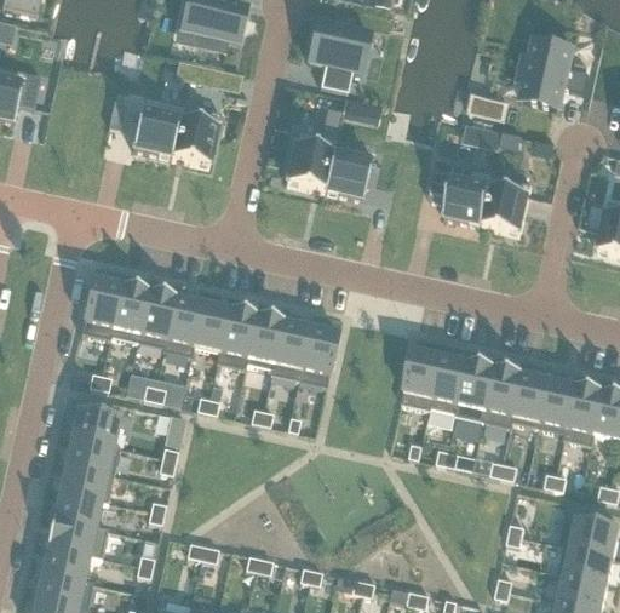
[(3,0),(1,6),(36,13),(39,0),(3,0)]
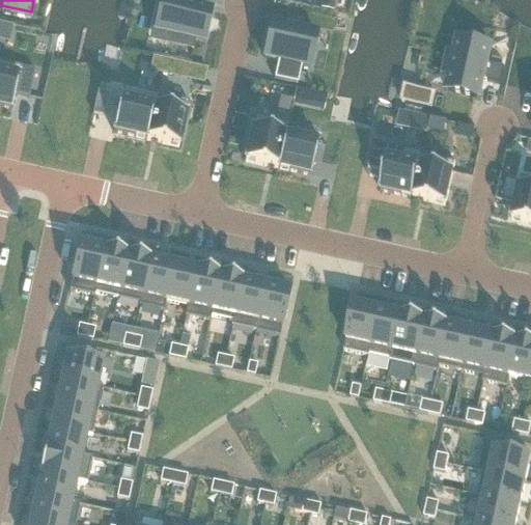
[(161,0),(156,24),(173,27),(171,37),(192,42),(191,45),(192,46),(195,32),(204,34),(205,29),(207,29),(208,26),(206,25),(210,11),(212,12),(212,11),(210,10),(211,5),(189,0),(161,0)]
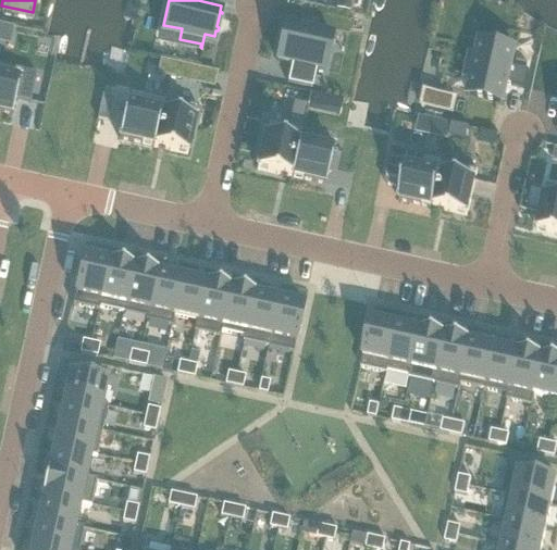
[(284,20),(276,54),(292,58),(287,77),(311,83),(316,63),(324,65),(332,29),(284,20)]
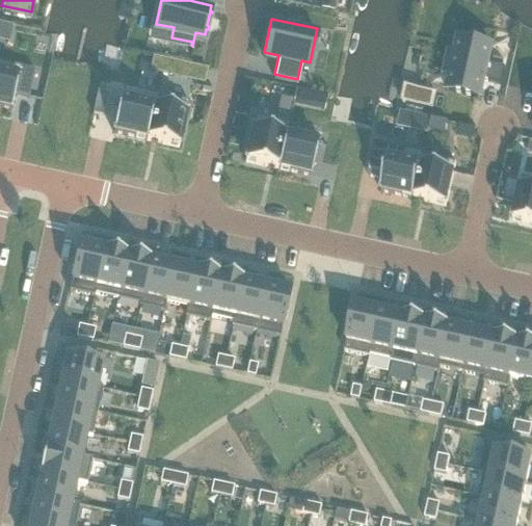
[(449,51),(446,67),(451,68),(447,87),(448,87),(449,85),(478,91),(478,94),(479,94),(483,76),(501,79),(505,62),(487,59),(491,40),(489,40),(489,42),(459,35),(460,33),(458,33),(454,52),(449,51)]
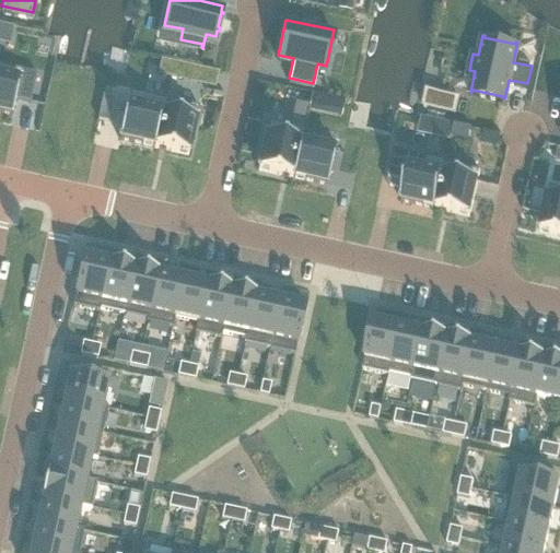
[(0,57),(0,108),(12,112),(15,94),(30,97),(36,66),(0,57)]
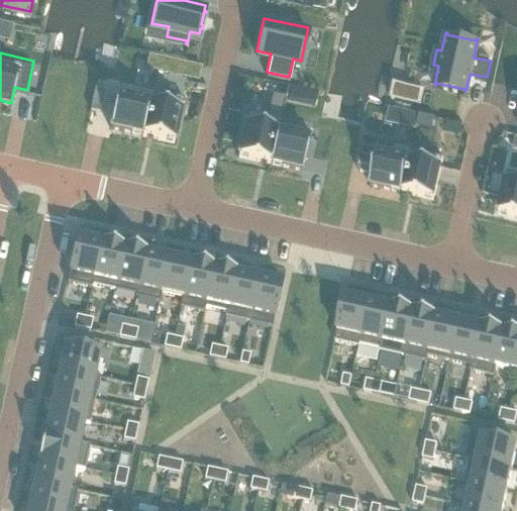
[(160,53),(156,66),(170,69),(173,56),(160,53)]
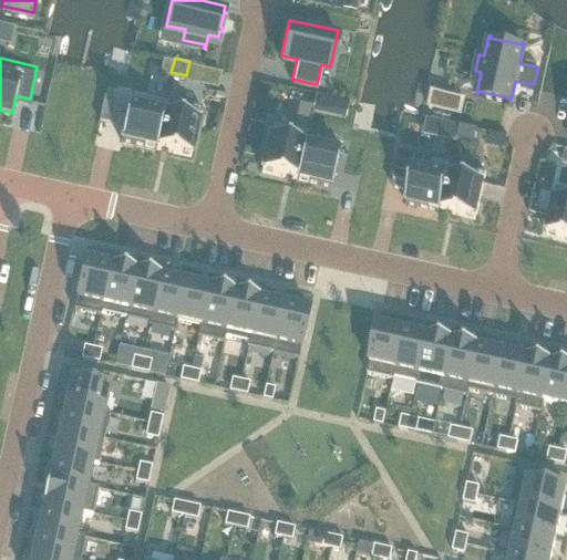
[(462,111),(465,93),(431,86),(426,103),(462,111)]
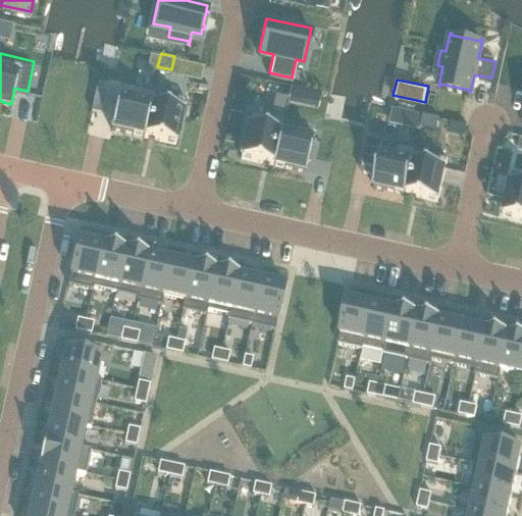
[(121,81),(111,125),(143,133),(153,88),(121,81)]
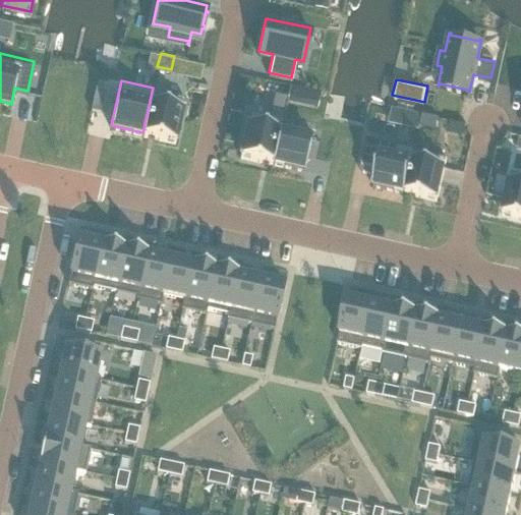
[(95,88),(91,108),(103,110),(107,91),(95,88)]
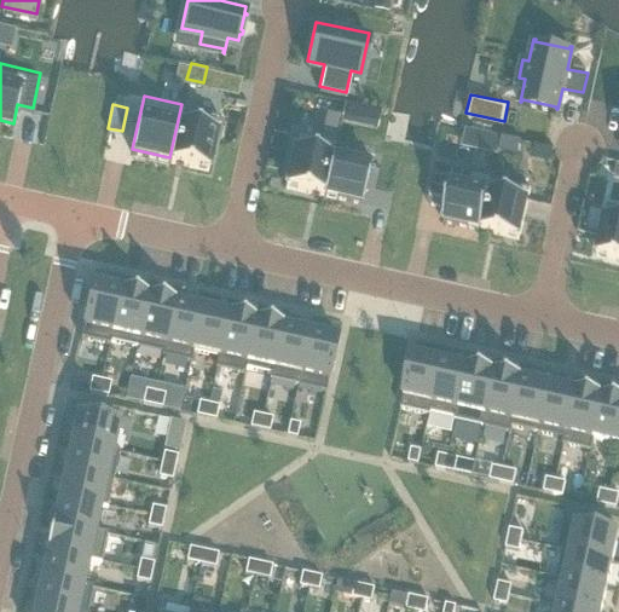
[(181,104),(169,157),(208,166),(219,113),(181,104)]
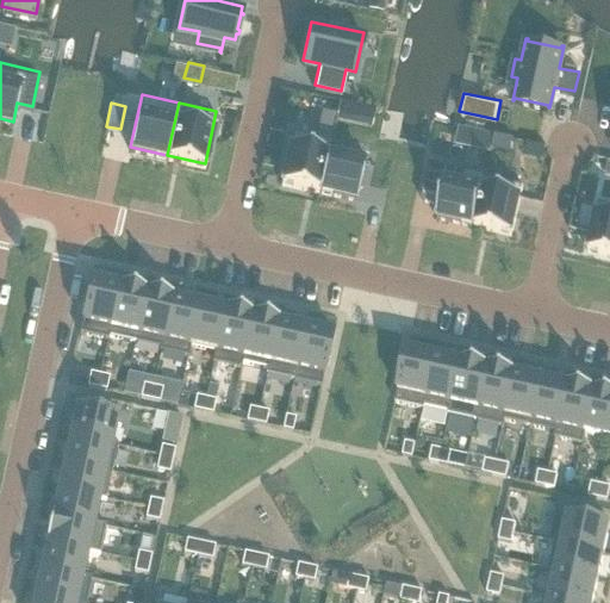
[(292,128),(281,180),(318,188),(328,144),(336,110),(321,106),(315,132),(292,128)]
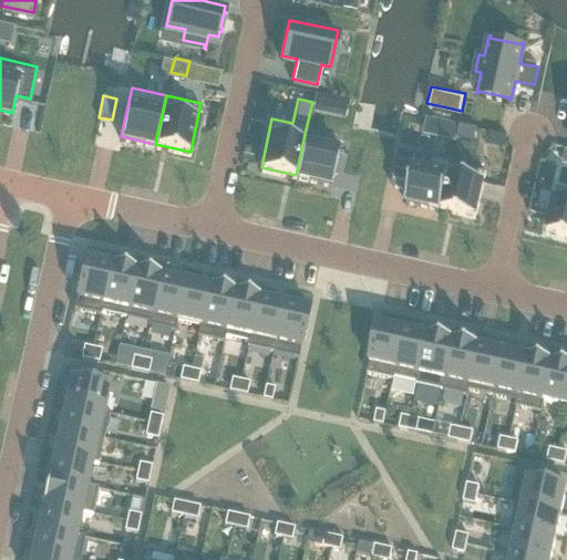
[(459,121),(426,113),(422,130),(455,137),(456,133),(459,121)]
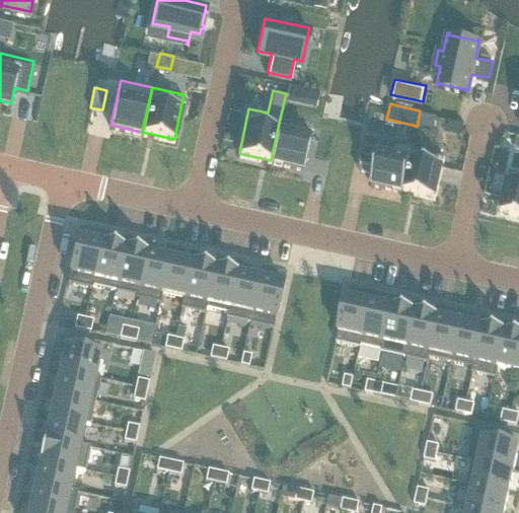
[(424,111),(421,111),(420,111),(418,122),(434,126),(436,114),(424,111)]
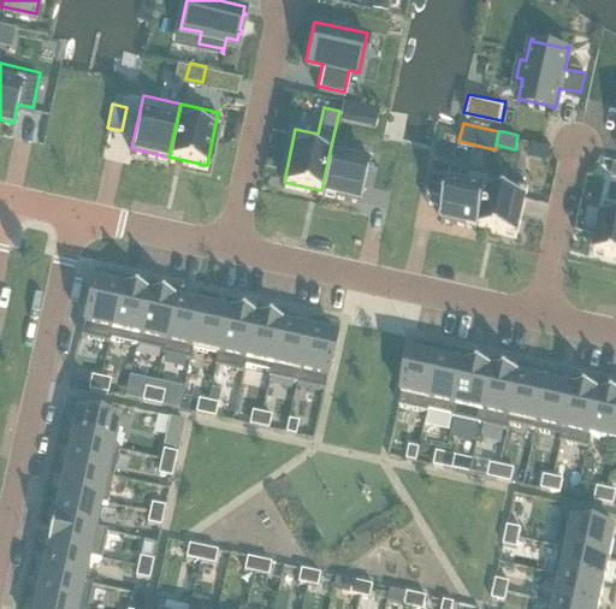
[(331,146),(321,190),(360,199),(369,154),(331,146)]
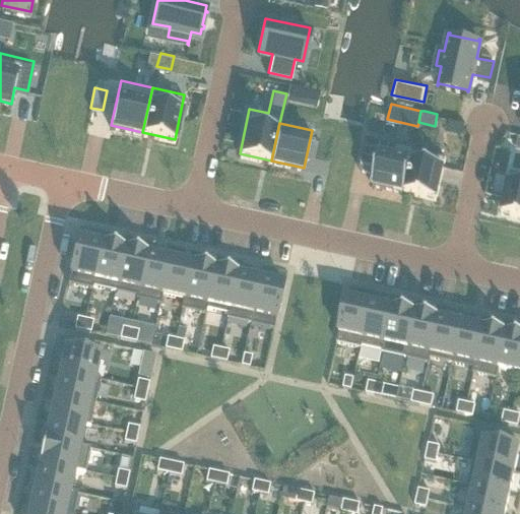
[(366,134),(359,165),(375,169),(372,183),(404,190),(413,145),(366,134)]
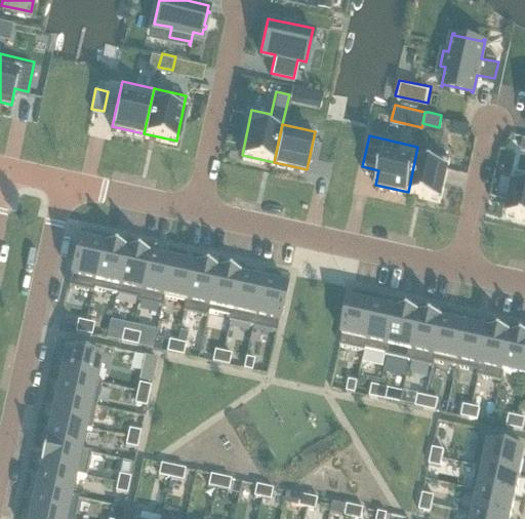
[(417,147),(408,192),(440,199),(449,156),(418,149),(418,147),(417,147)]
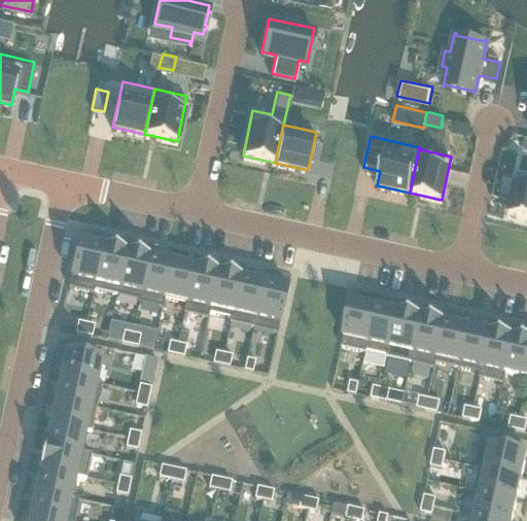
[(526,173),(517,171),(507,214),(526,217),(526,173)]
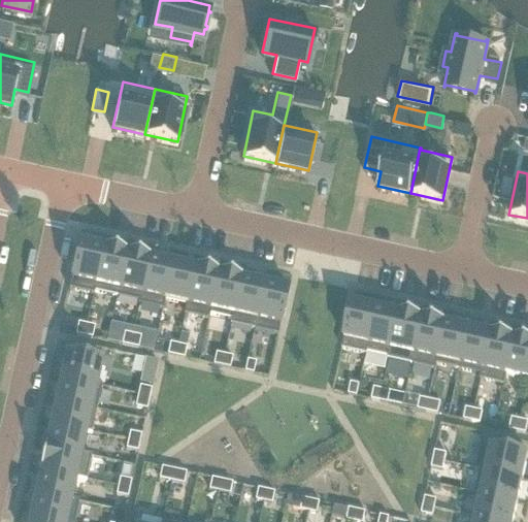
[(104,242),(78,237),(68,284),(94,290),(94,287),(104,242)]
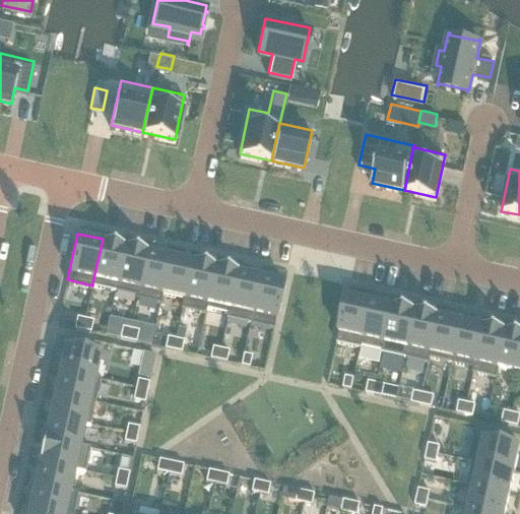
[(124,244),(103,239),(92,282),(115,287),(124,244)]
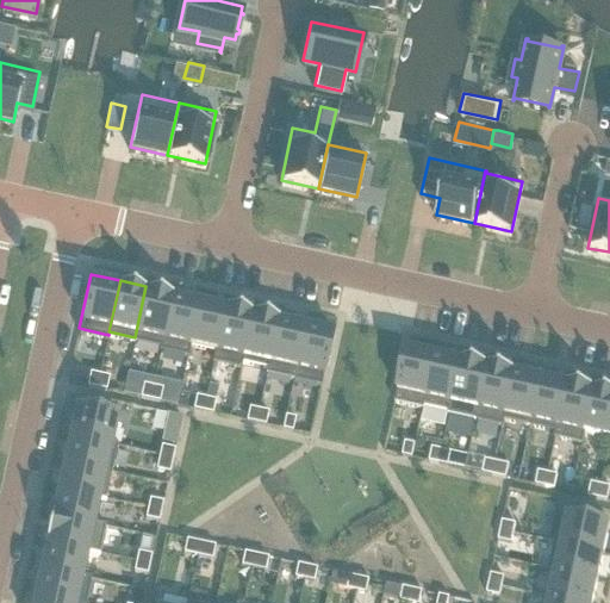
[(170,292),(145,286),(135,337),(160,342),(170,292)]
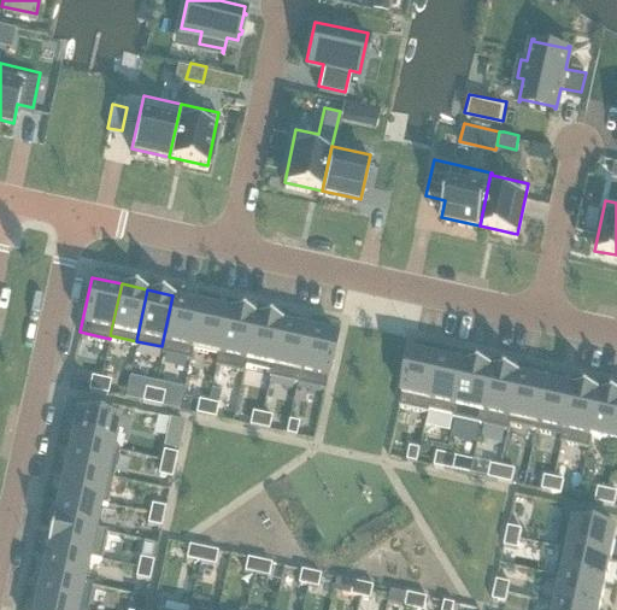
[(203,301),(172,295),(162,346),(160,350),(191,356),(193,345),(203,301)]
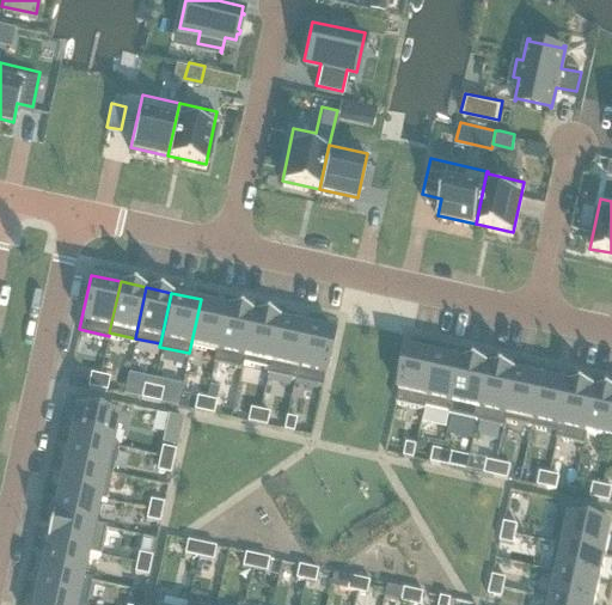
[(225,305),(201,299),(191,342),(215,347),(225,305)]
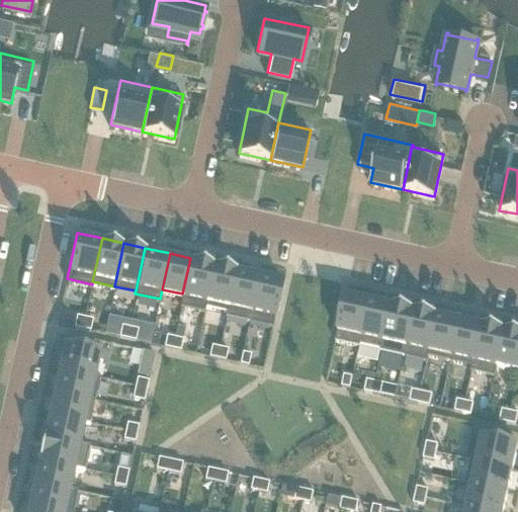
[(214,263),(190,258),(182,293),(180,304),(204,309),(205,304),(214,263)]
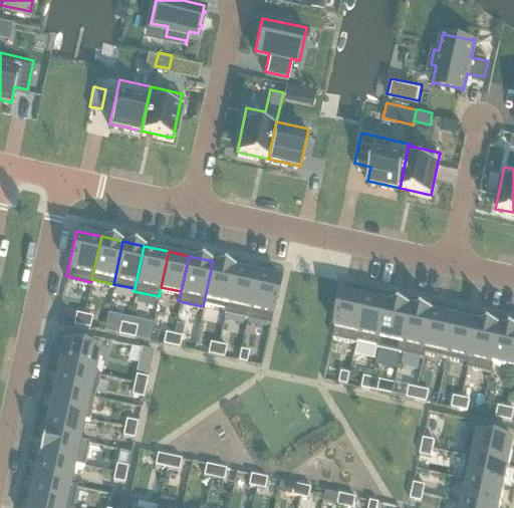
[(233,265),(213,261),(204,301),(225,306),(233,265)]
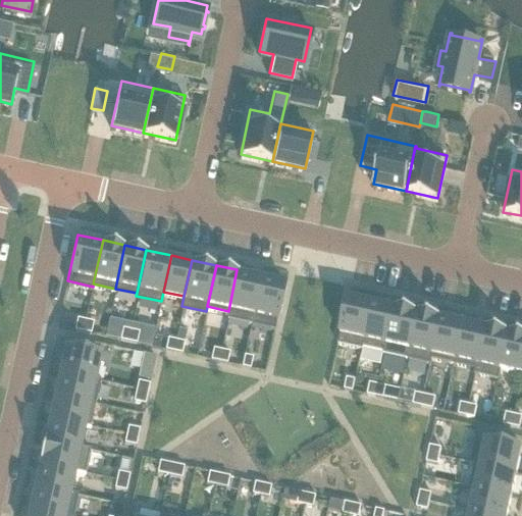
[(261,274),(237,269),(228,311),(227,315),(251,321),(261,274)]
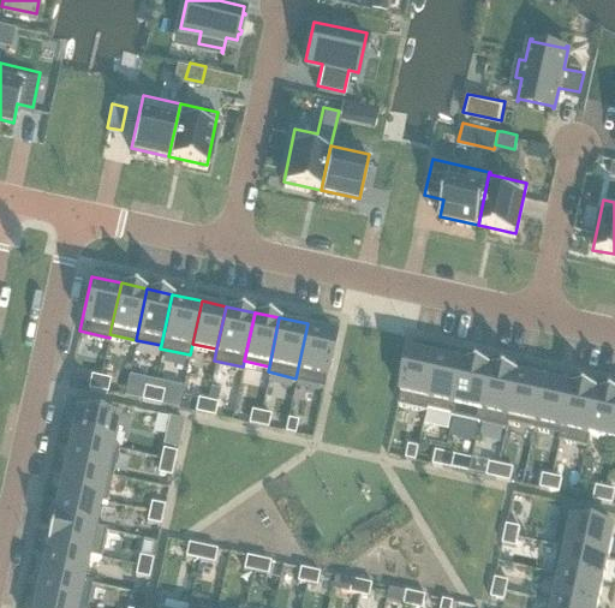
[(335,331),(308,323),(296,379),(323,385),(335,331)]
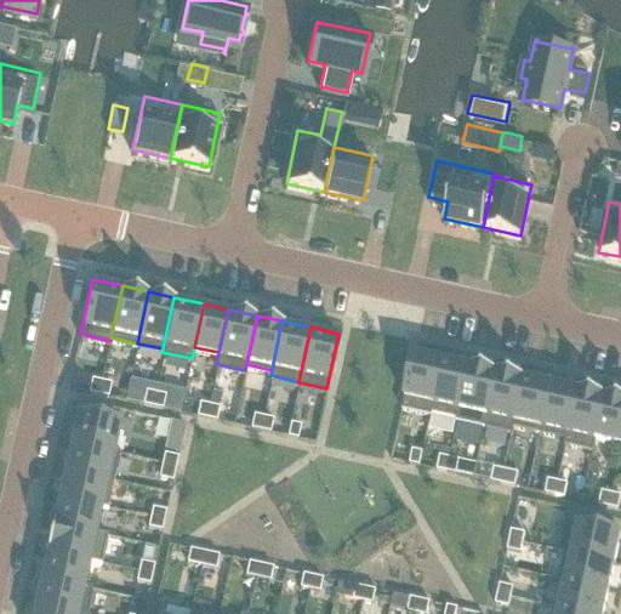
[(443,357),(414,350),(403,404),(432,411),(432,408),(443,357)]
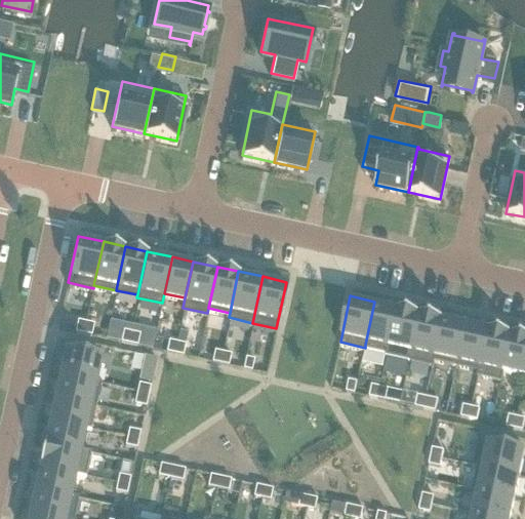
[(396,306),(374,302),(365,345),(386,350),(396,306)]
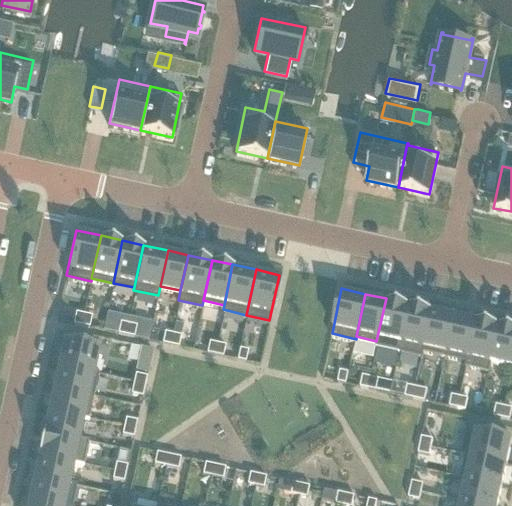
[(409,303),(386,298),(376,341),(376,343),(399,348),(409,303)]
